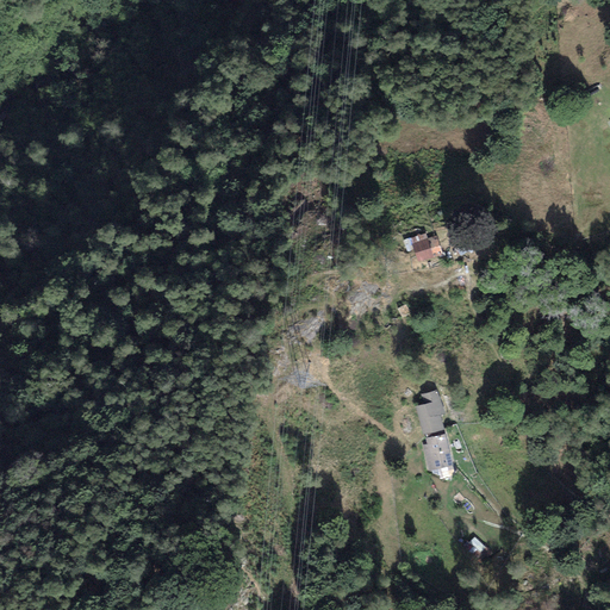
[(406,251),(414,250),(417,263),(443,254),(436,235),(427,238),(425,232),(403,241),(406,251)]
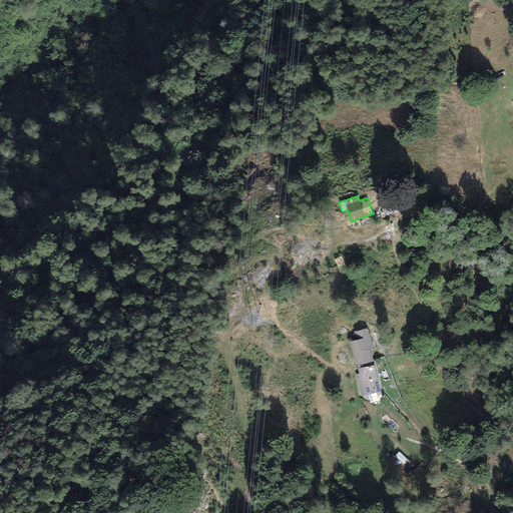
[(342,255),(334,261),(339,268),(346,263),(342,255)]
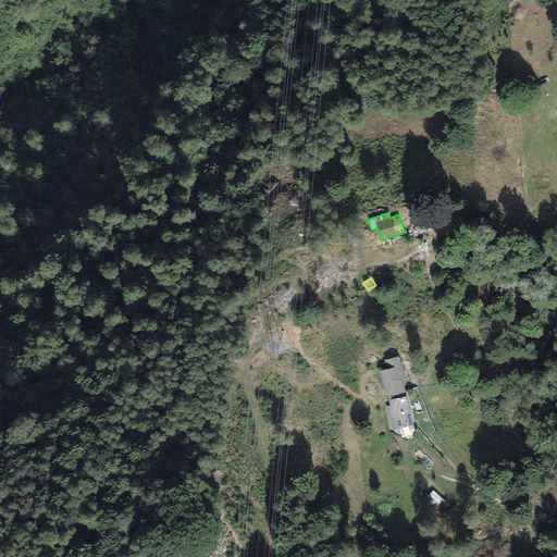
[(384,360),(386,370),(401,366),(399,356),(384,360)]
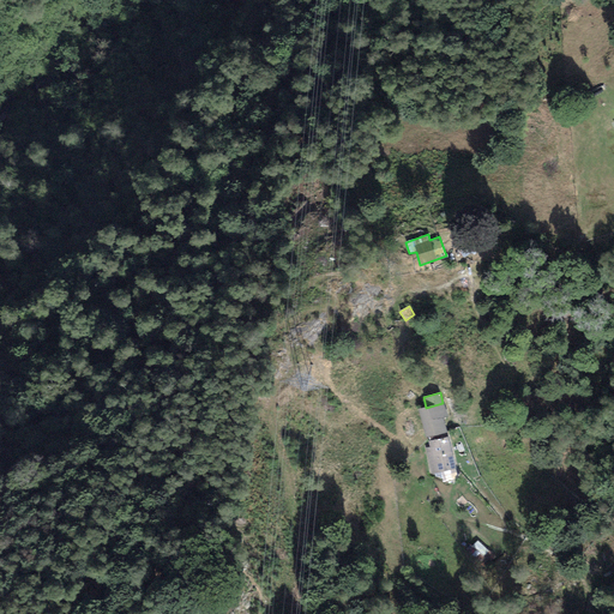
[(419,410),(422,423),(443,419),(447,417),(443,403),(426,408),(419,410)]
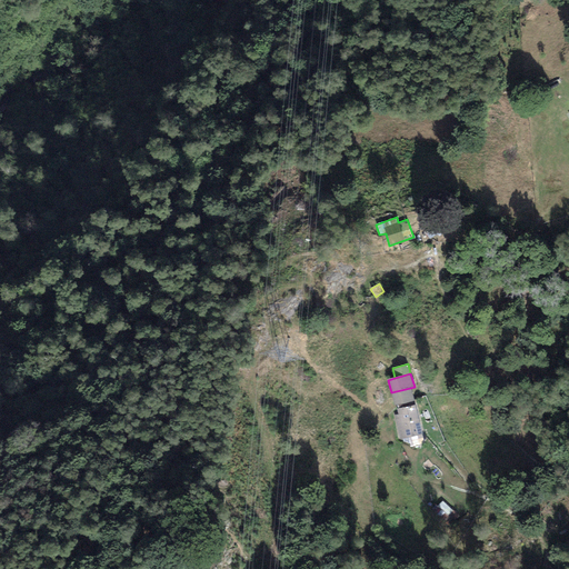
[(413,401),(410,388),(391,392),(395,406),(413,401)]
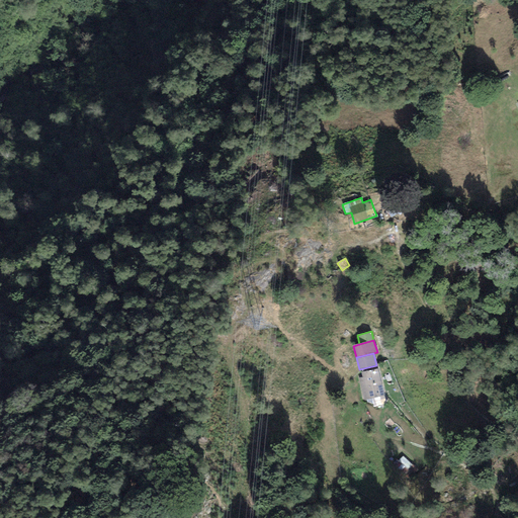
[(377,368),(361,372),(362,377),(357,378),(359,386),(380,381),(377,368)]
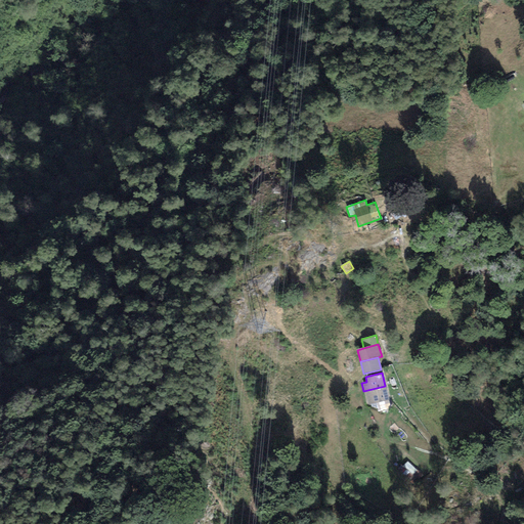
[(363,391),(366,404),(389,399),(385,386),(363,391)]
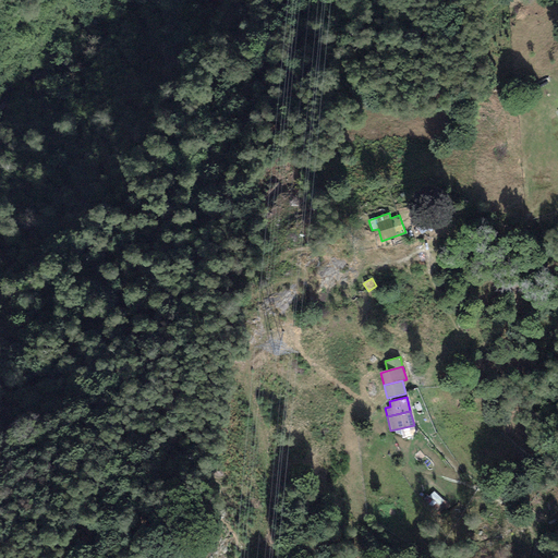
[(446,502),(433,492),(425,500),(437,511),(446,502)]
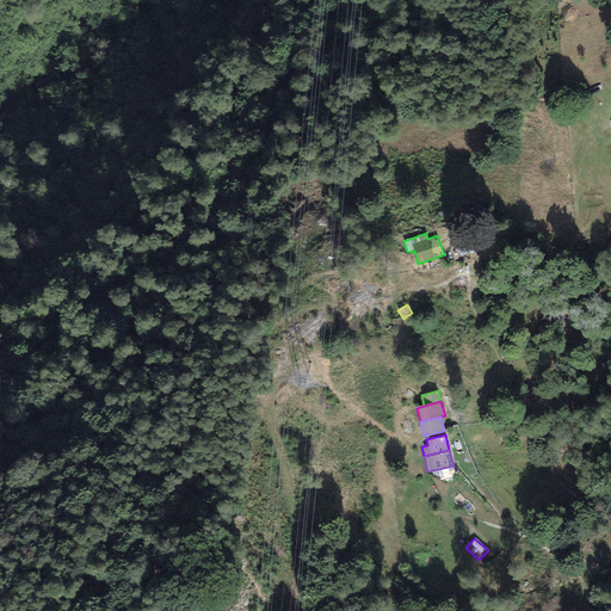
[(190,553),(180,553),(179,563),(189,563),(190,553)]
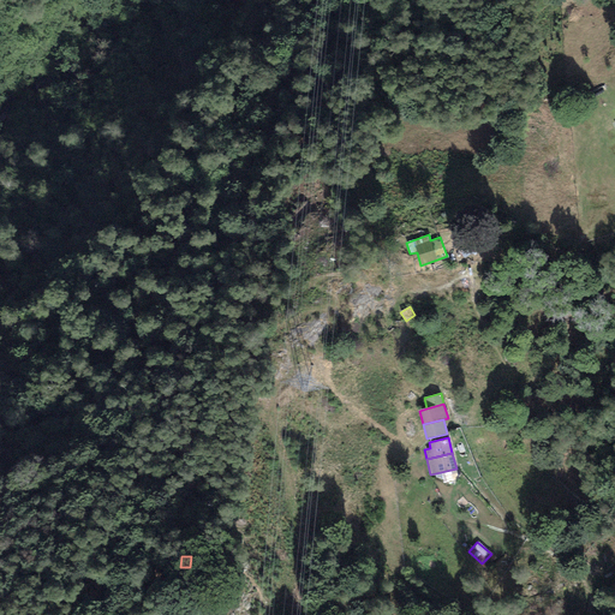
All buildings are outlined.
